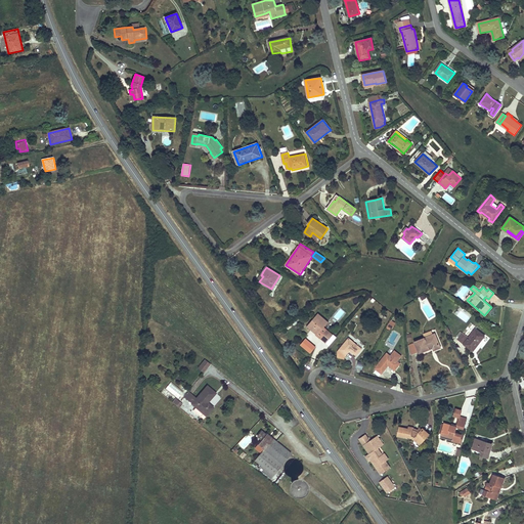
[(498,297),(493,293),(489,298),(493,302),(498,297)]
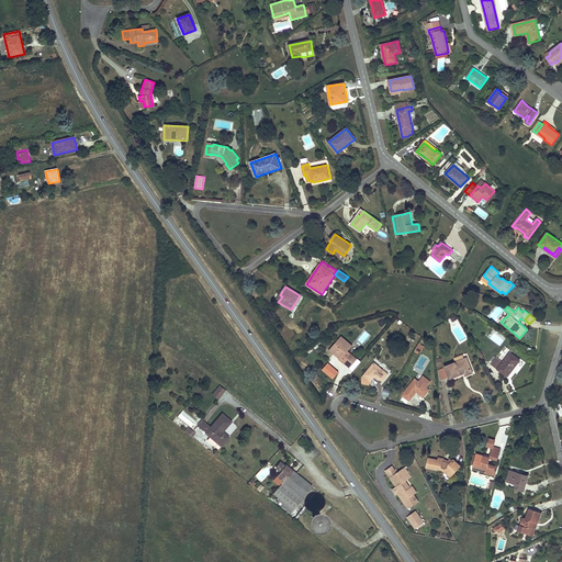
[(351,346),(341,337),(329,350),(339,359),(344,353),(344,355),(347,351),(351,346)]
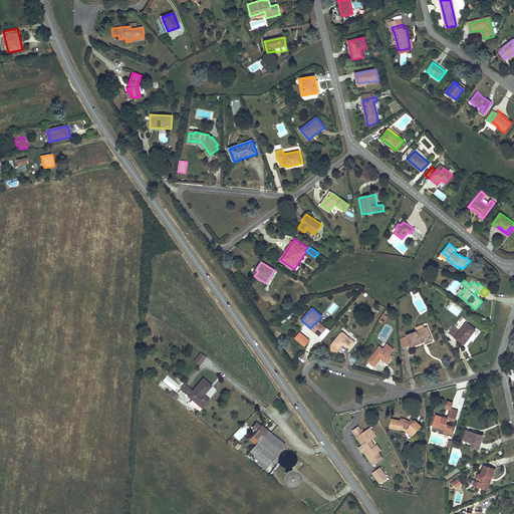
[(326,328),(321,323),(320,324),(318,327),(314,331),(317,334),(320,336),(326,328)]
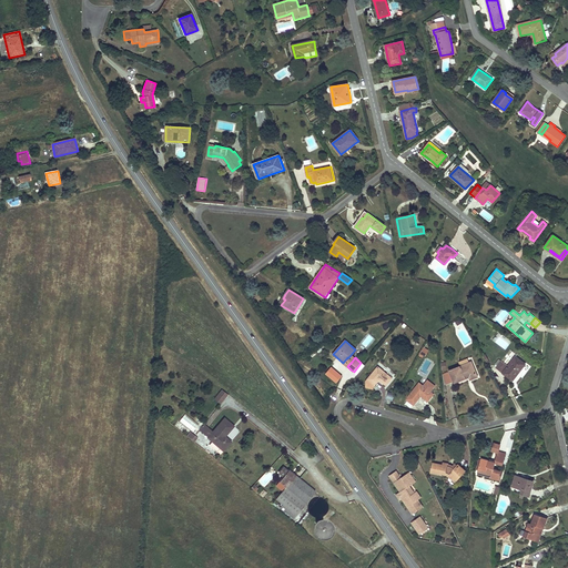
[(525,364),(515,357),(508,365),(501,359),(495,368),(501,373),(503,373),(513,381),(516,376),(525,364)]
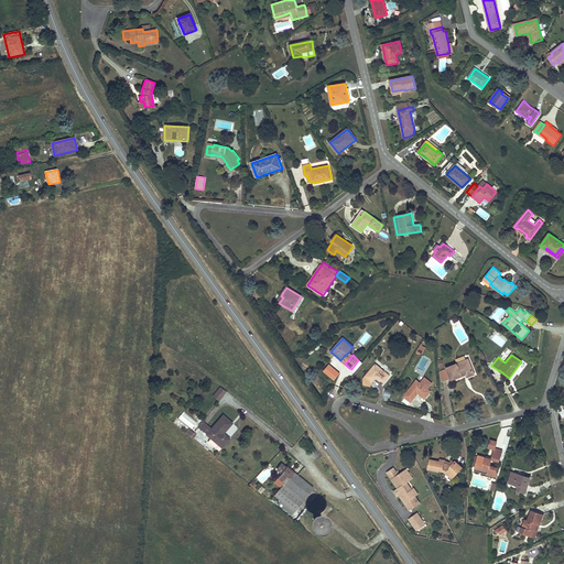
[(474,375),(468,359),(464,361),(457,364),(447,368),(452,380),(457,378),(466,375),(467,377),(474,375)]
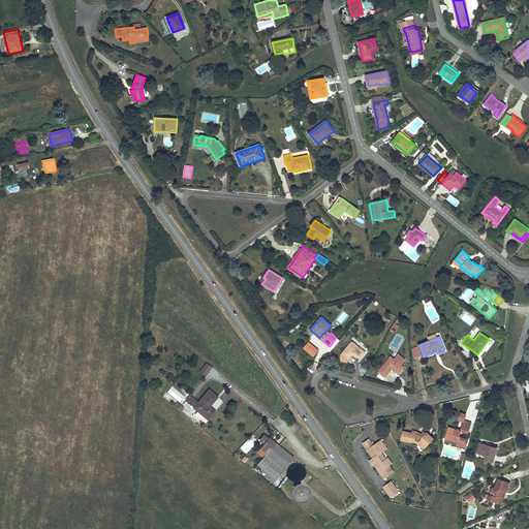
[(352,341),(341,354),(341,361),(345,362),(348,363),(349,359),(353,353),(360,359),(365,352),(352,341)]
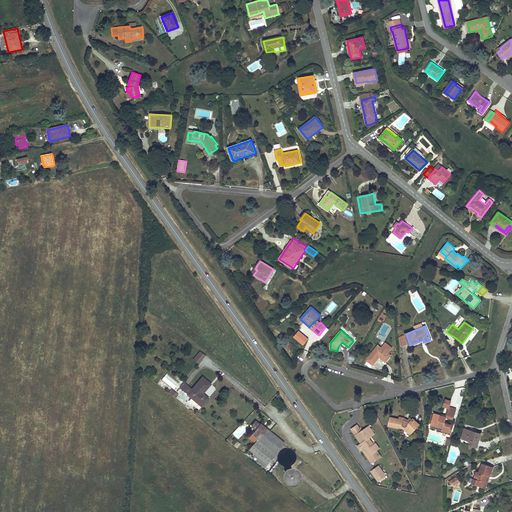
[(386,362),(391,355),(388,353),(393,348),(386,343),(382,347),(379,344),(366,359),(369,362),(372,365),(379,357),(386,362)]
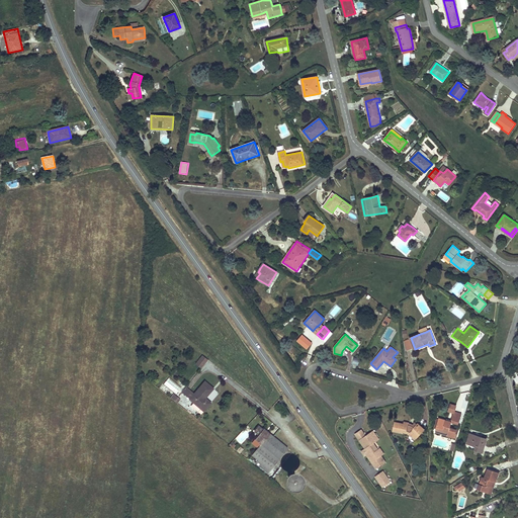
[(205,358),(202,355),(197,361),(203,365),(207,359),(205,358)]
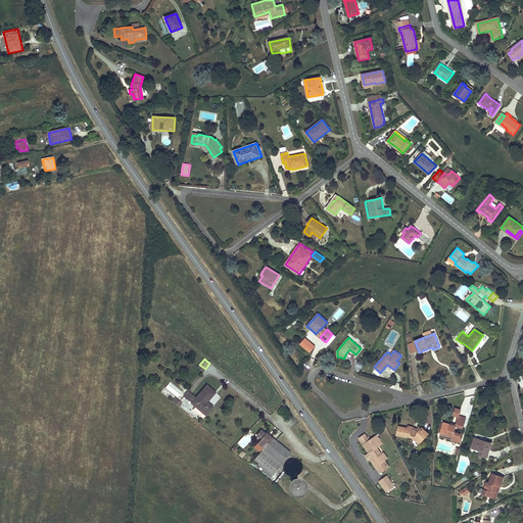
[(193,394),(188,400),(195,407),(199,411),(205,415),(212,408),(207,402),(216,392),(207,385),(196,397),(193,394)]
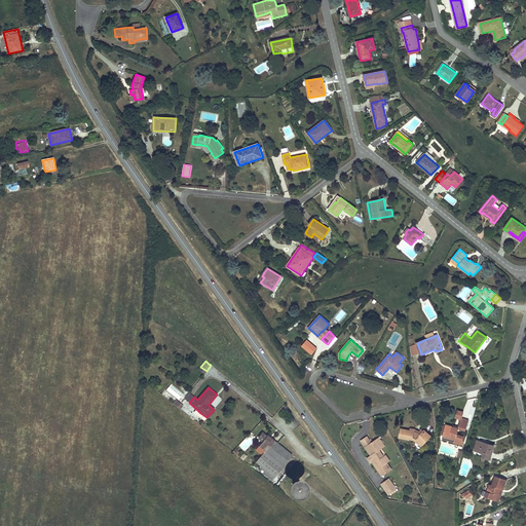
[(185,399),(189,403),(194,397),(189,393),(185,399)]
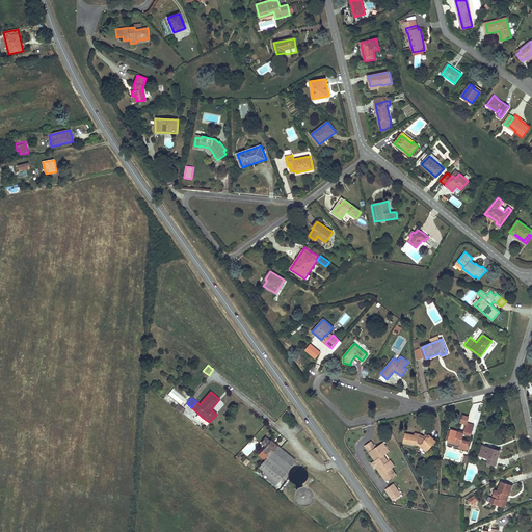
[(467,425),(467,426),(466,428),(467,429),(464,435),(471,437),(474,427),(470,426),(467,425)]
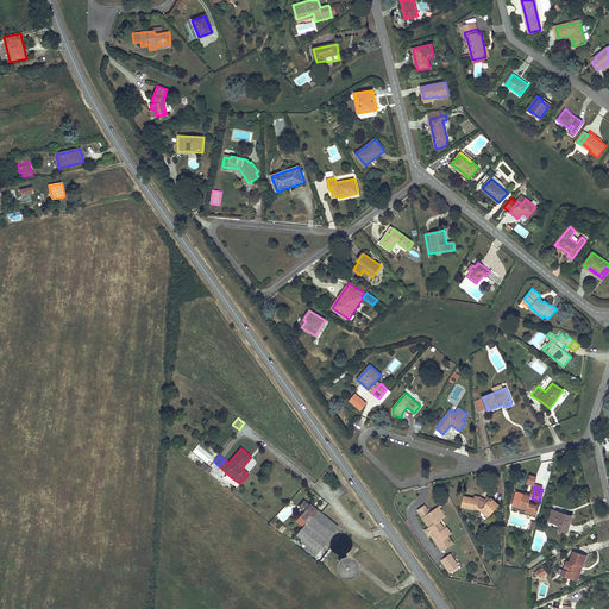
[(516,494),(513,504),(527,509),(526,512),(526,514),(533,516),(537,507),(529,504),(532,498),(516,494)]
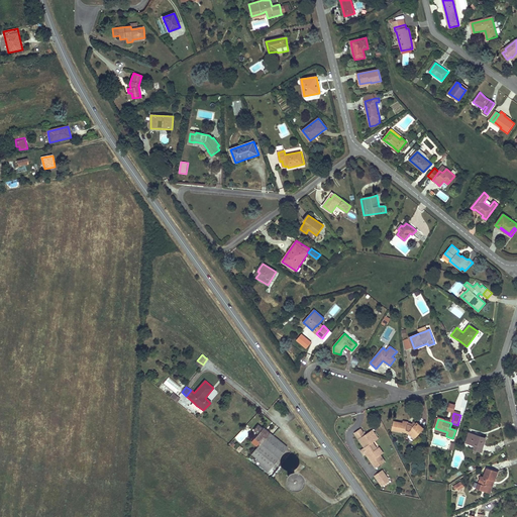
[(403,423),(393,421),(392,430),(401,431),(402,431),(406,432),(408,430),(416,437),(423,429),(419,425),(417,423),(416,424),(413,422),(411,425),(408,424),(408,422),(403,421),(403,423)]
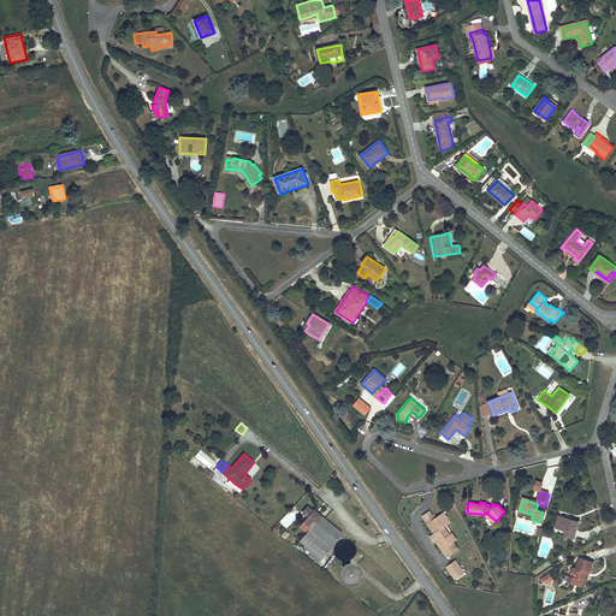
[(302,514),(308,519),(303,525),(300,528),(306,534),(300,542),(308,548),(321,560),(342,534),(326,521),(308,507),(302,514)]
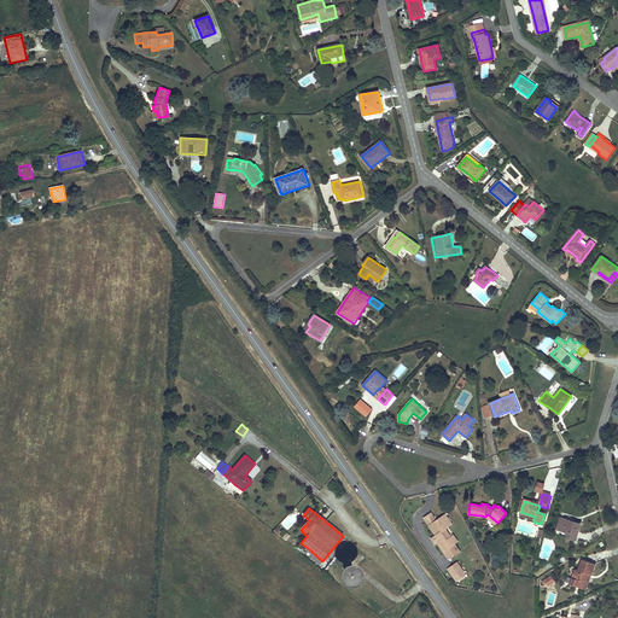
[(437,520),(431,512),(424,518),(429,525),(437,520)]
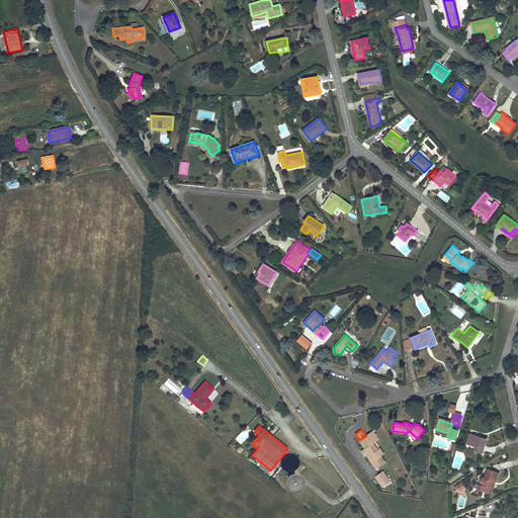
[(374,443),(379,439),(373,431),(366,436),(359,440),(366,449),(368,453),(366,454),(376,469),(385,462),(381,456),(384,454),(380,448),(378,449),(375,451),(370,445),(374,443)]
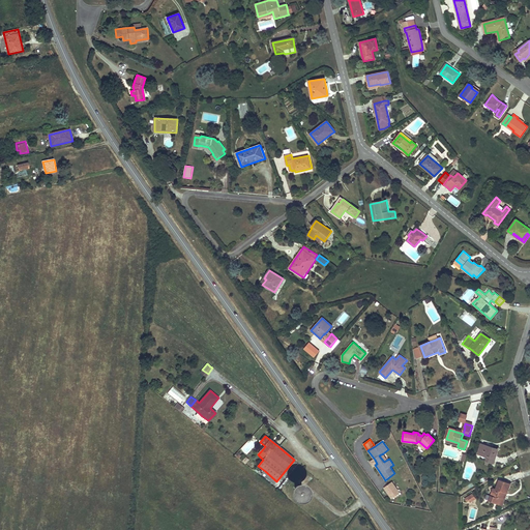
[(427,448),(418,441),(416,443),(425,450),(427,448)]
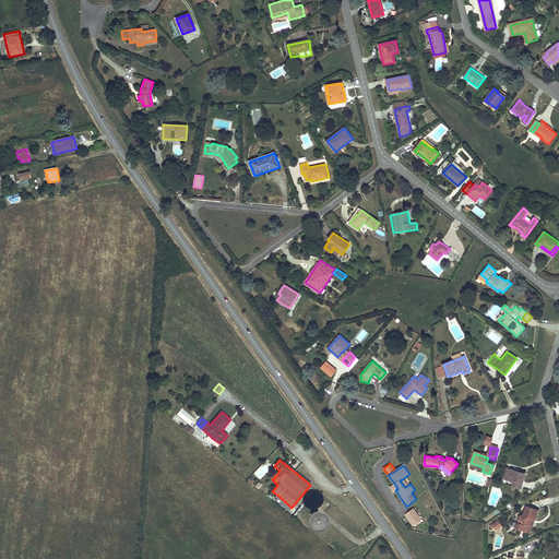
[(521,488),(525,473),(519,472),(508,468),(504,478),(513,482),(512,486),(515,486),(521,488)]
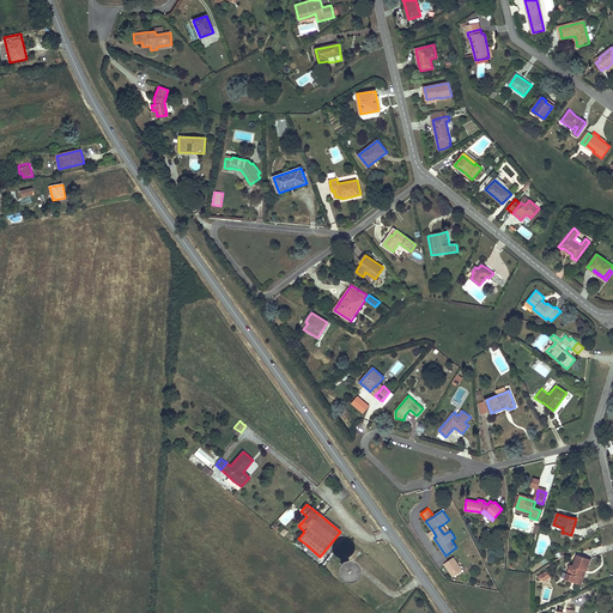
[(303,550),(316,560),(320,557),(307,545),(303,550)]
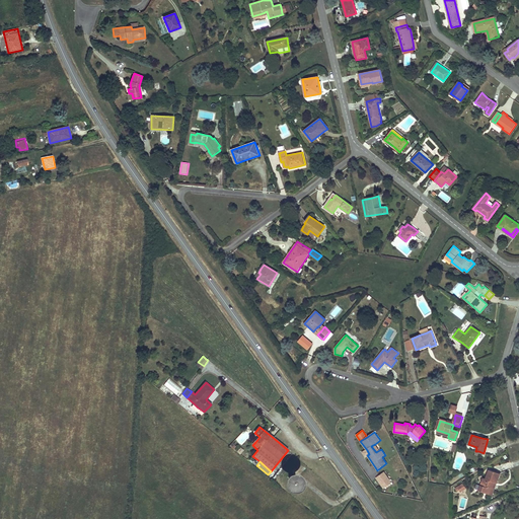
[(497,472),(490,470),(486,478),(484,477),(482,486),(484,486),(482,492),(490,494),(495,483),(497,483),(500,473),(497,472)]
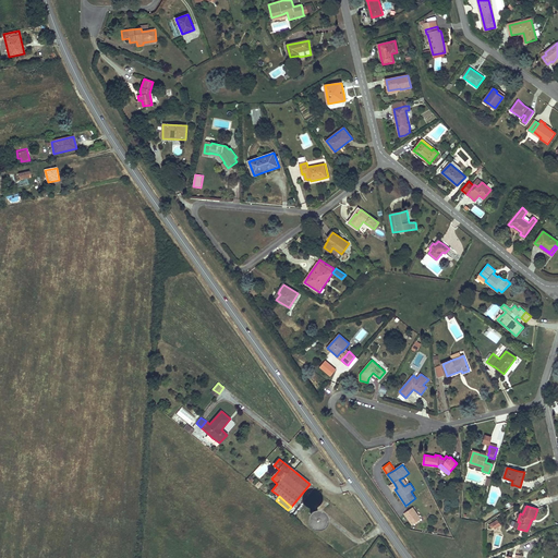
[(413,508),(404,514),(412,525),(421,519),(413,508)]
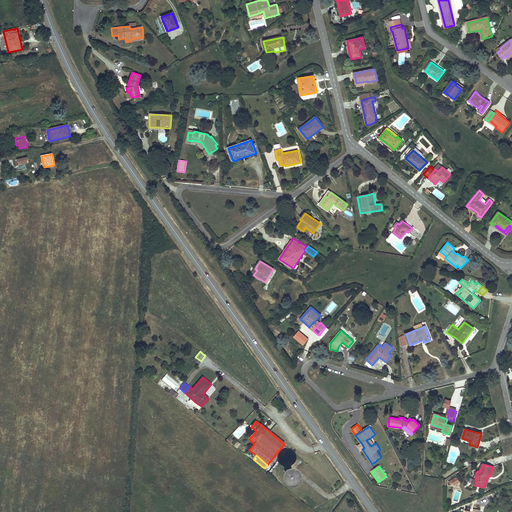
[(457,477),(450,482),(452,485),(453,484),(455,486),(461,482),(457,477)]
